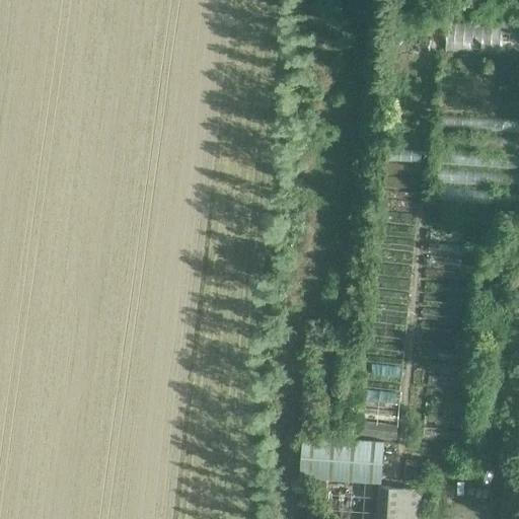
[(518,21),(450,16),(448,49),(518,54),(518,21)]
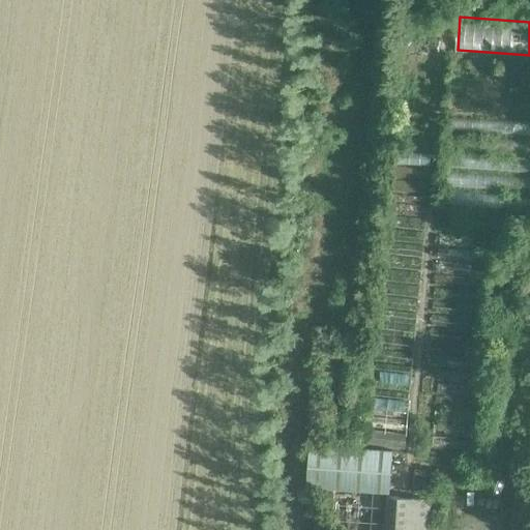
[(441,37),(398,34),(396,47),(440,50),(441,37)]
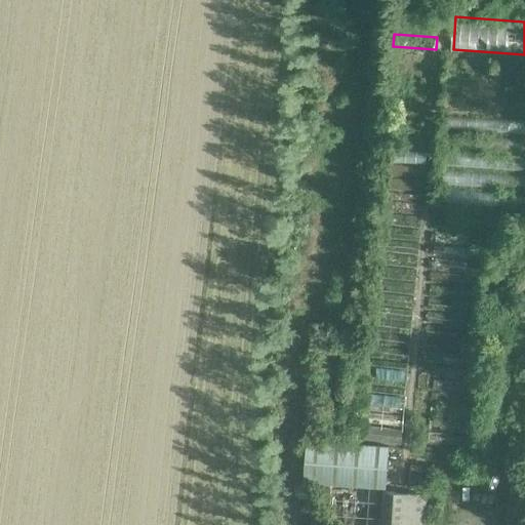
[(524,120),(446,116),(445,128),(524,132),(524,120)]
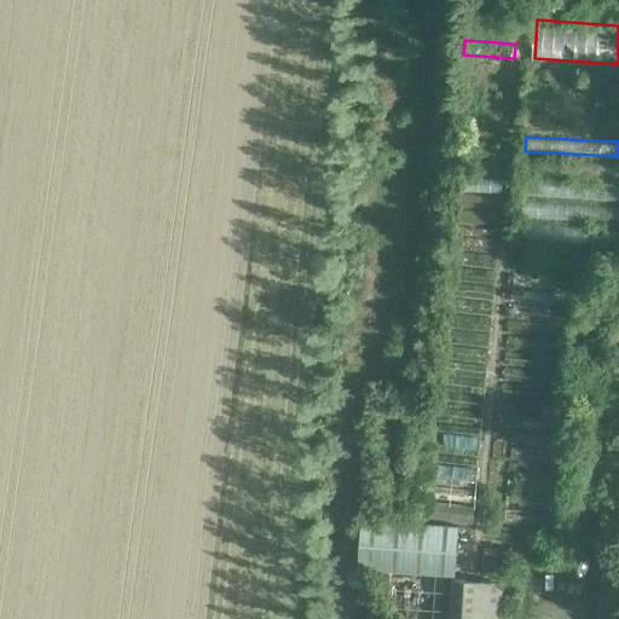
[(618,161),(525,156),(522,172),(618,177),(618,161)]
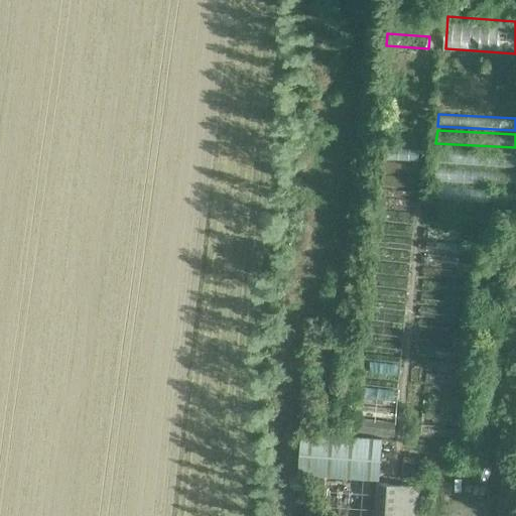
[(418,146),(376,143),(375,155),(417,158),(418,146)]
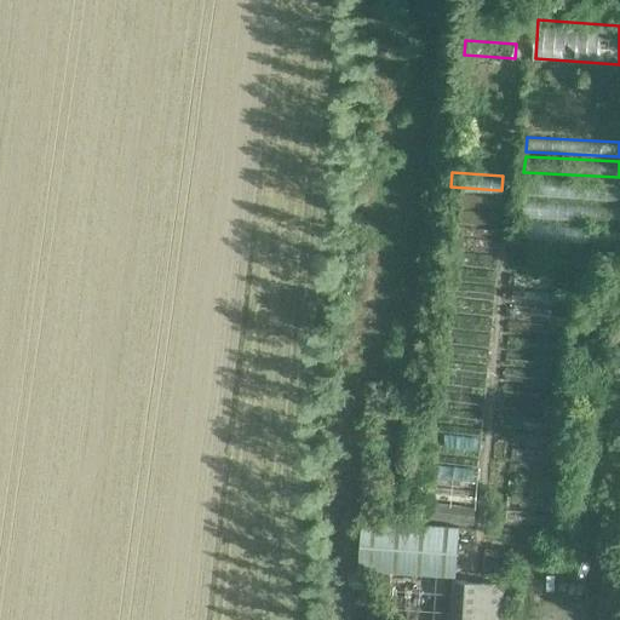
[(619,181),(522,174),(522,191),(619,197),(619,181)]
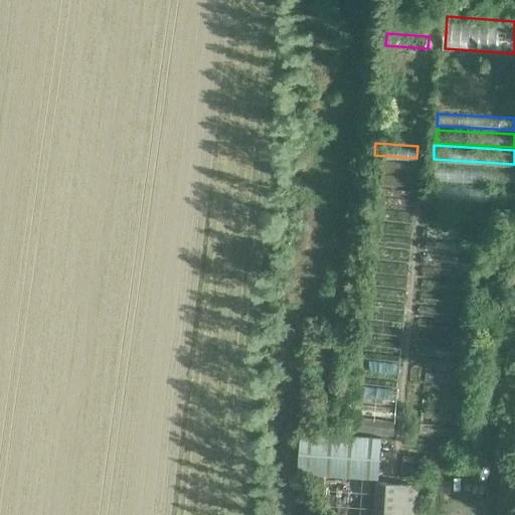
[(514,188),(432,183),(432,197),(514,202),(514,188)]
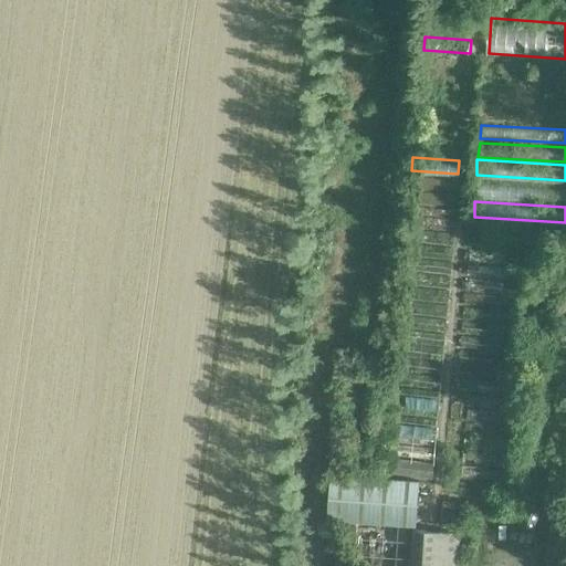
[(389,462),(388,479),(431,482),(432,467),(389,462)]
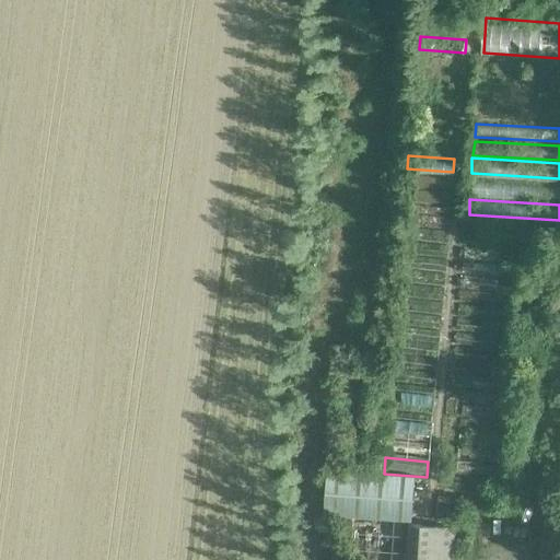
[(324,514),(411,521),(415,477),(327,470),(324,514)]
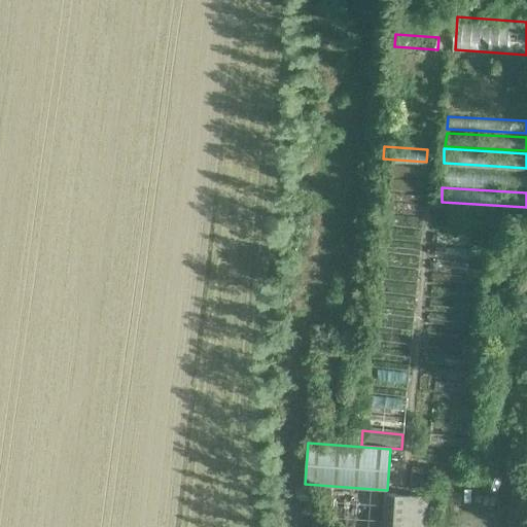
[(386,494),(383,526),(425,526),(427,497),(386,494)]
